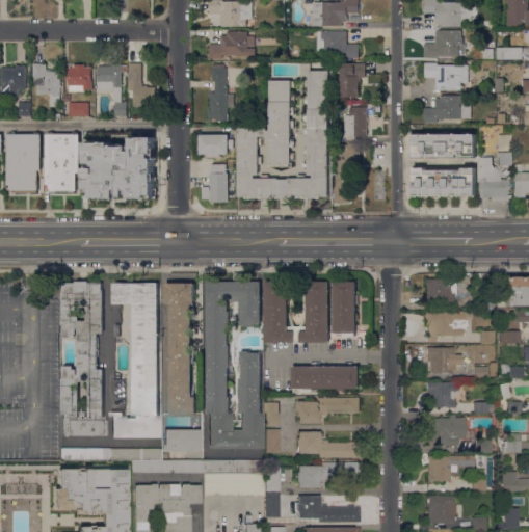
[(220,0),(220,1),(229,0),(249,0),(249,19),(244,19),(244,26),(218,26),(218,14),(207,14),(207,0),(220,0)]
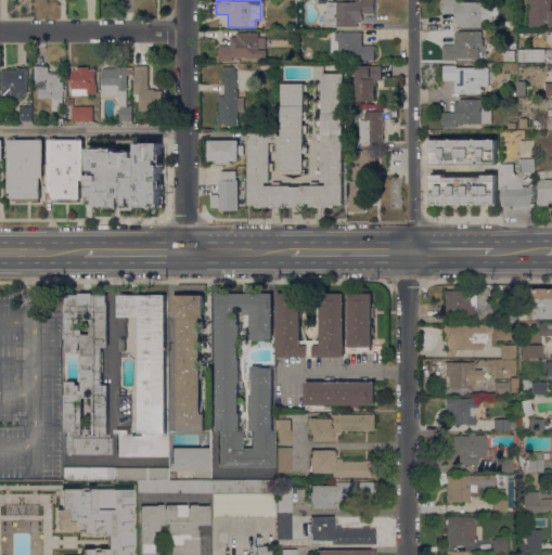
[(268,10),(269,0),(277,0),(277,10),(268,10)]
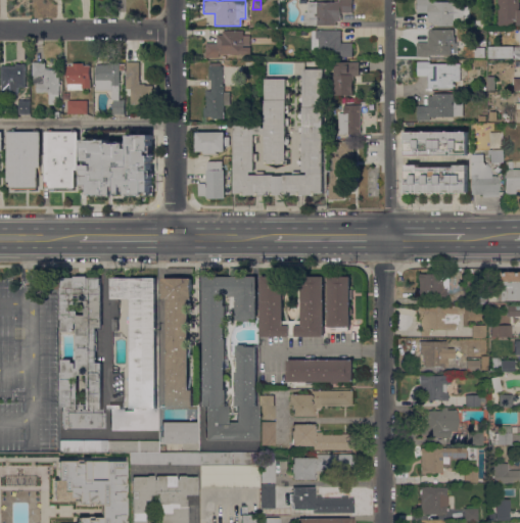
[(349,0),(349,12),(338,12),(338,20),(333,20),(333,25),(301,26),(301,12),(305,12),(305,1),(336,1),(336,0),(349,0)]
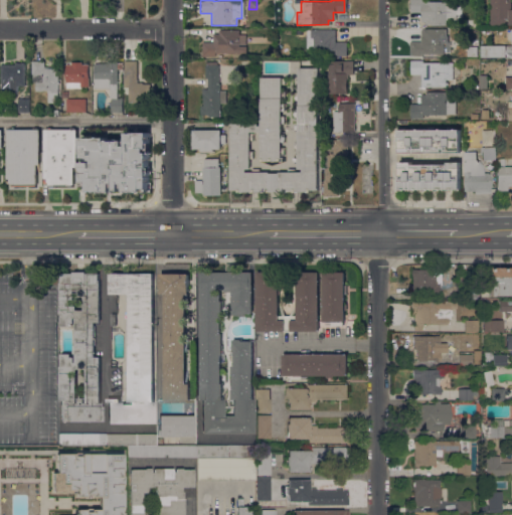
[(421,0),(421,1),(443,1),(454,1),(454,6),(460,6),(459,25),(453,25),(454,19),(445,19),(445,24),(443,24),(443,25),(430,25),(430,24),(423,24),(423,22),(419,22),(419,12),(408,12),(408,0),(421,0)]
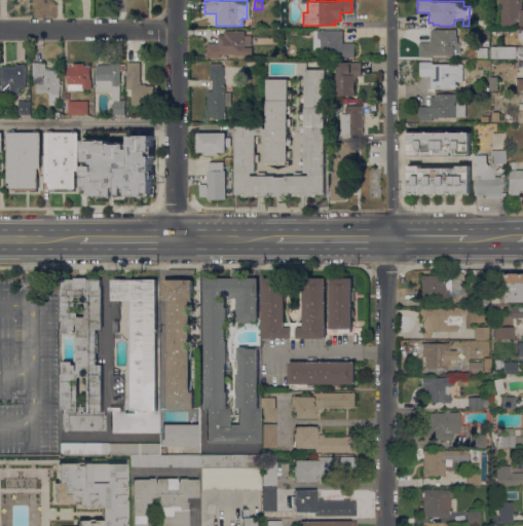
[(520,0),(520,9),(522,9),(522,26),(498,26),(498,0),(520,0)]
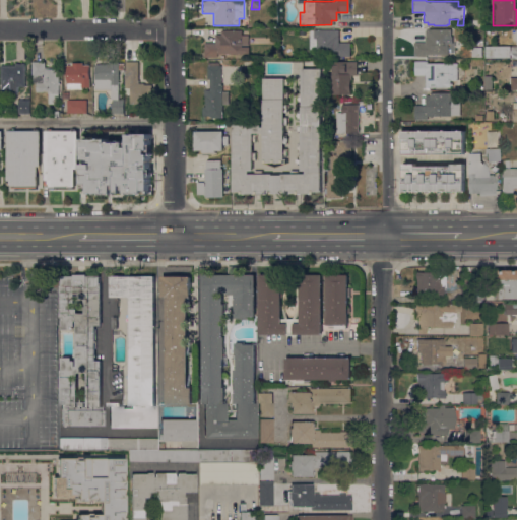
[(240,35),(246,35),(246,45),(240,45),(240,47),(247,47),(247,54),(215,54),(215,57),(202,57),(202,43),(213,43),(213,34),(219,34),(219,30),(240,29),(240,35)]
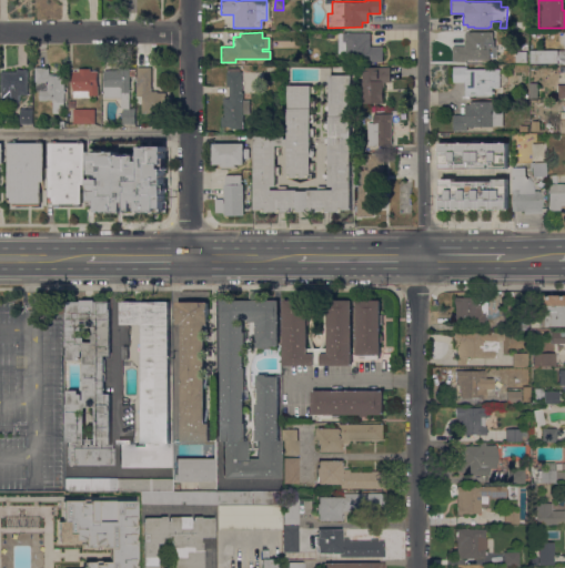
[(367,47),(380,46),(380,62),(365,62),(365,60),(344,60),(344,52),(335,52),(335,41),(340,41),(340,32),(367,32),(367,47)]
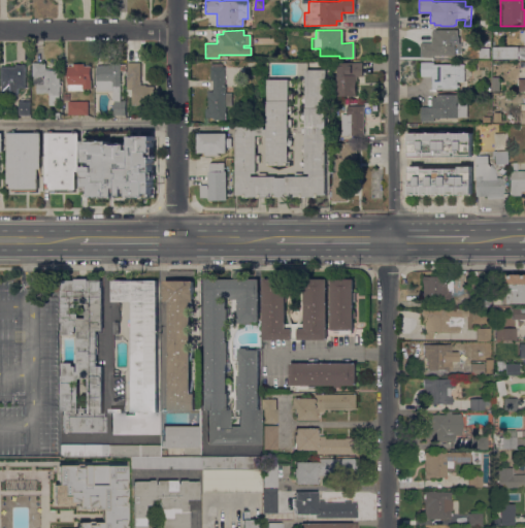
[(455,38),(452,39),(452,47),(462,47),(462,55),(431,55),(431,57),(418,57),(418,42),(429,42),(429,31),(432,31),(432,30),(455,30),(455,38)]
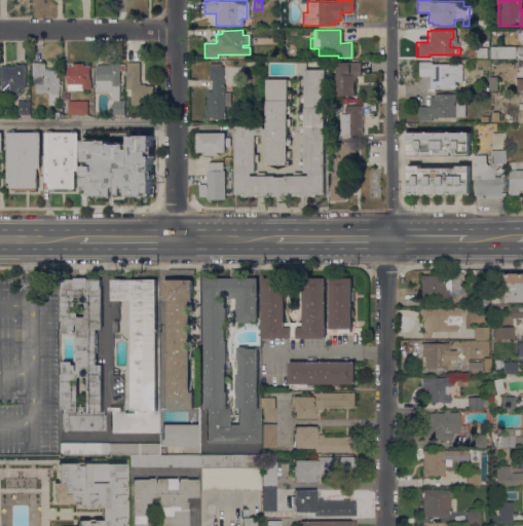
[(522,60),(514,60),(514,54),(511,54),(511,49),(514,49),(514,46),(522,46),(522,60)]
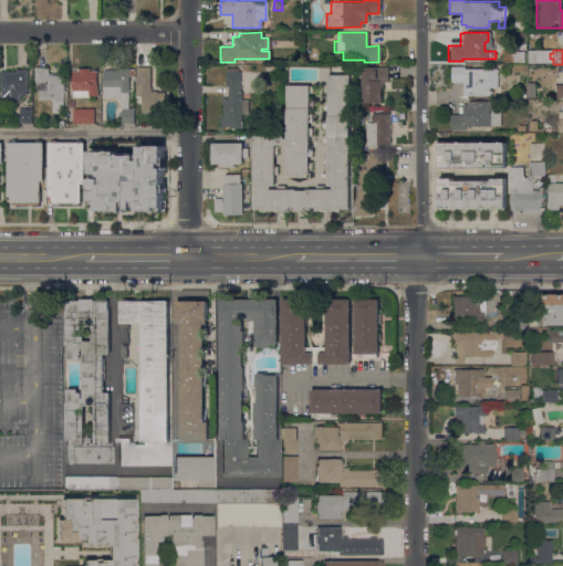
[(154,91),(154,92),(163,92),(163,113),(138,113),(138,103),(133,103),(133,81),(134,81),(134,66),(148,66),(148,67),(150,67),(150,70),(148,70),(148,91),(154,91)]
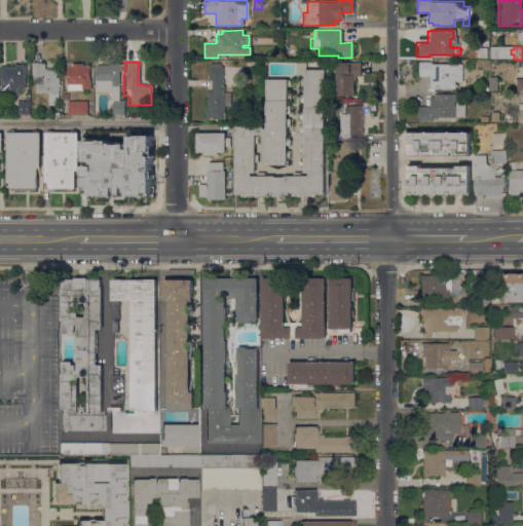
[(334,62),(359,63),(359,76),(353,76),(353,80),(352,80),(352,96),(334,96),(334,62)]
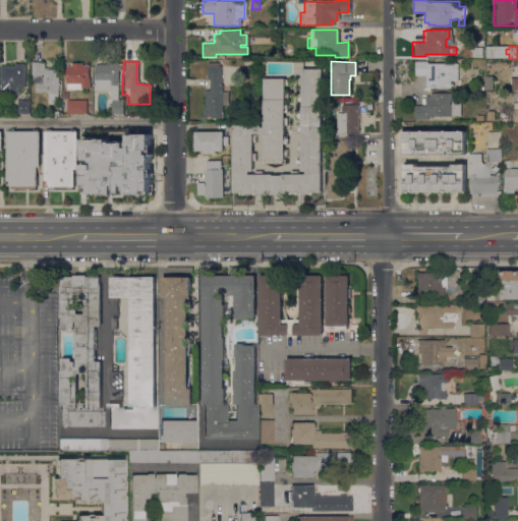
[(456,80),(449,80),(449,88),(424,88),(424,75),(413,75),(413,61),(425,61),(425,63),(456,63),(456,80)]
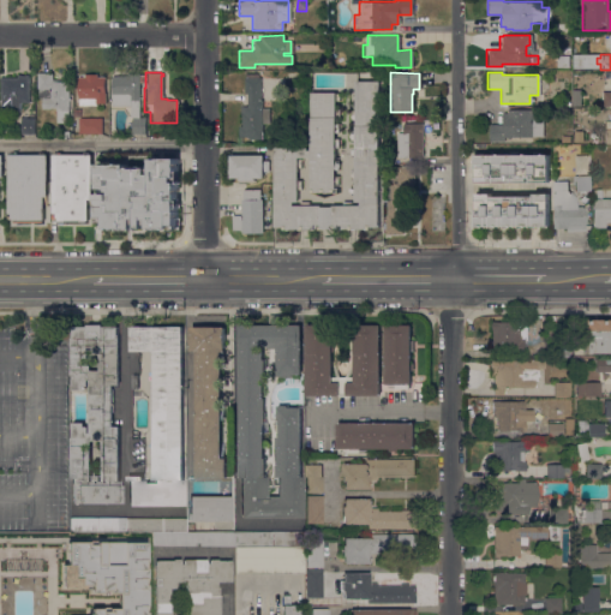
[(51,73),(51,79),(66,79),(66,97),(67,97),(67,101),(66,101),(66,108),(65,108),(65,111),(55,111),(55,108),(49,108),(40,108),(40,99),(36,99),(36,89),(35,89),(35,73),(51,73)]
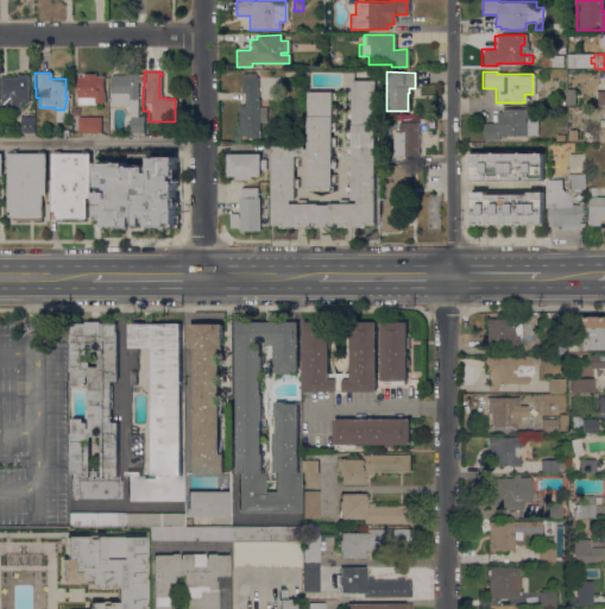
[(93,102),(93,105),(75,105),(75,76),(80,76),(80,73),(94,73),(94,77),(102,77),(102,93),(102,102),(93,102)]
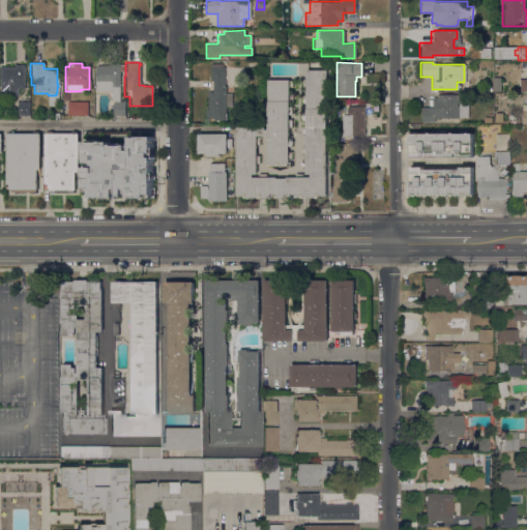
[(94,91),(94,64),(108,64),(108,63),(119,63),(119,92),(118,92),(118,101),(124,101),(124,115),(112,115),(112,101),(111,101),(111,91),(94,91)]
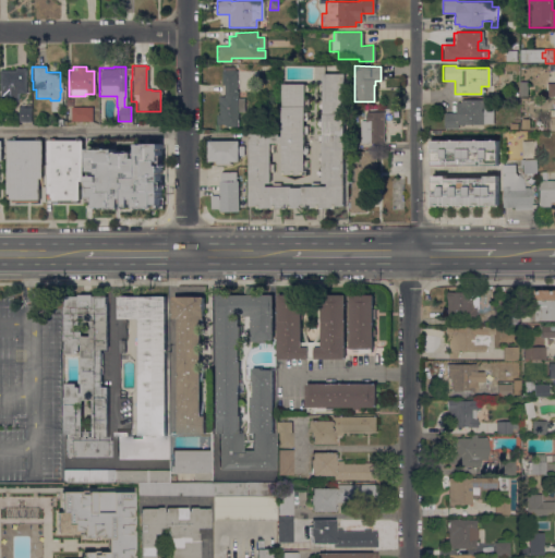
[(218,114),(218,104),(217,104),(217,97),(220,97),(220,96),(222,96),(222,85),(220,85),(220,77),(221,77),(221,67),(232,67),(232,70),(234,70),(234,91),(236,91),(236,98),(242,98),(242,112),(237,112),(237,126),(225,126),(225,124),(215,124),(215,114),(218,114)]
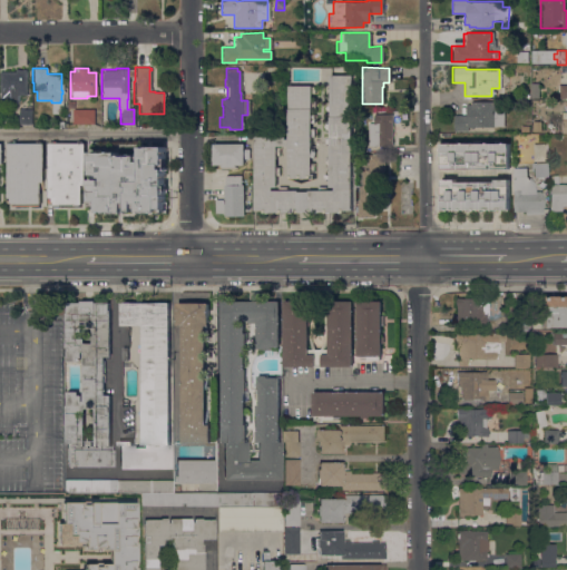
[(13,71),(13,69),(25,69),(25,71),(25,95),(17,95),(17,102),(0,102),(0,71),(13,71)]
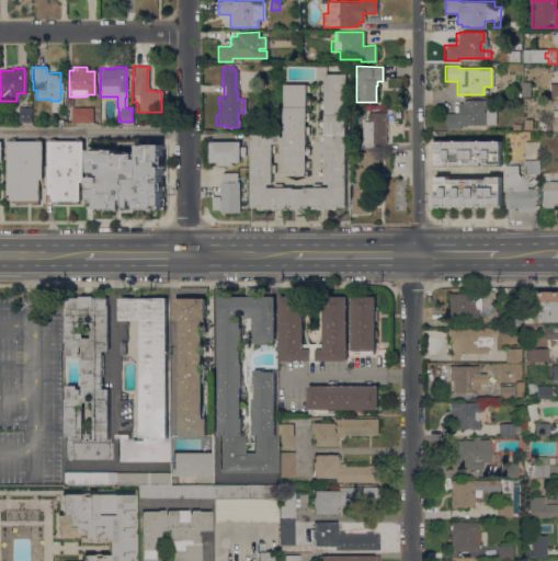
[(305,86),(308,86),(308,92),(305,92),(305,100),(308,100),(307,106),(305,106),(305,113),(308,113),(308,122),(305,122),(305,127),(308,127),(308,135),(305,135),(305,147),(308,147),(308,156),(305,156),(305,160),(308,160),(308,169),(305,169),(305,173),(304,173),(304,175),(283,175),(283,173),(282,173),(282,144),(274,144),(274,153),(271,153),(271,164),(274,164),(274,173),(271,173),(271,184),(266,184),(266,187),(273,187),(273,184),(282,184),(282,187),(292,187),(292,189),(302,189),(302,187),(312,187),(312,184),(320,184),(320,187),(327,187),(327,184),(322,184),(322,178),(319,178),(319,168),(322,168),(322,163),(319,163),(319,155),(322,155),(322,142),(319,142),(319,134),(322,134),(322,128),(319,128),(319,119),(322,119),(322,110),(319,110),(319,101),(322,101),(322,93),(319,93),(319,84),(322,84),(322,73),(344,75),(344,115),(344,207),(337,207),(337,209),(257,209),(257,207),(249,207),(250,135),(280,135),(280,137),(282,137),(282,84),(305,84),(305,86)]
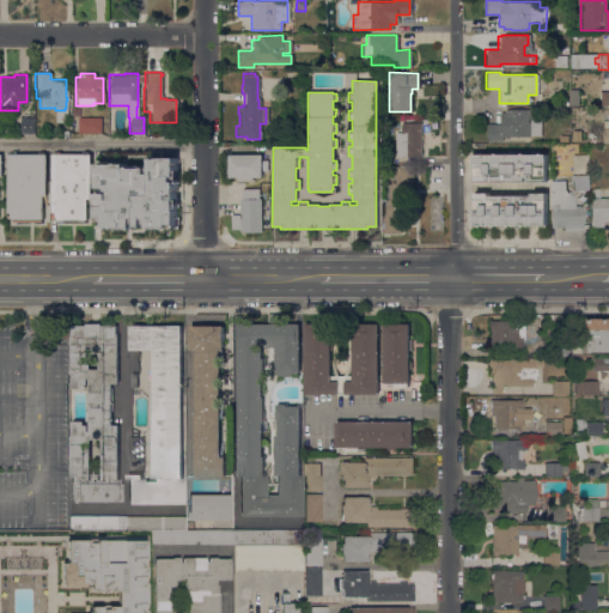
[(608,105),(600,105),(600,99),(597,99),(597,91),(608,91),(608,105)]
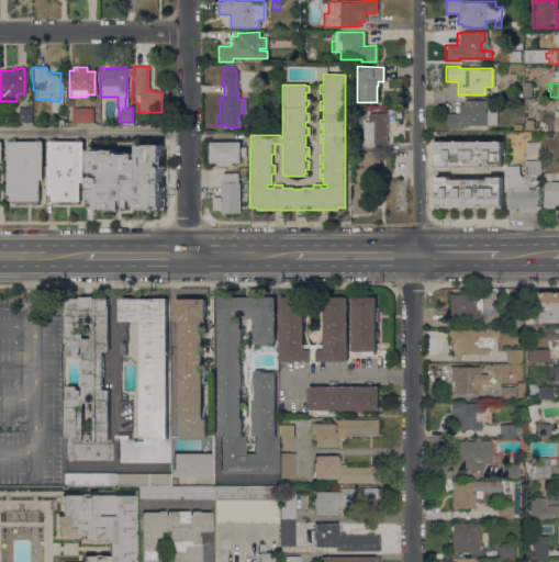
[(446,114),(458,113),(458,103),(461,103),(461,101),(485,100),(485,104),(494,104),(495,125),(459,125),(459,128),(446,130),(446,114)]
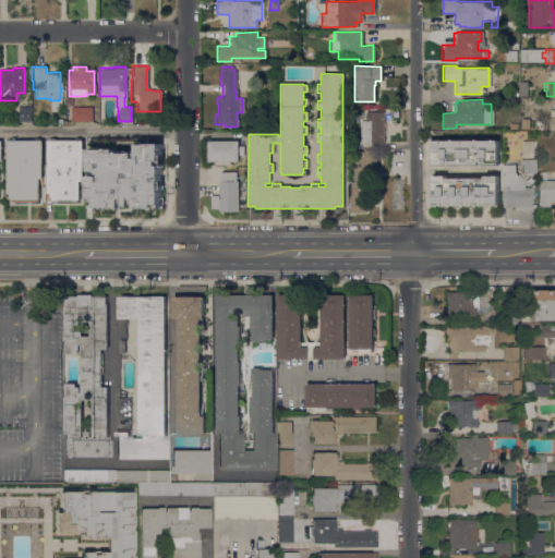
[(29,122),(17,121),(17,107),(29,107),(29,122)]
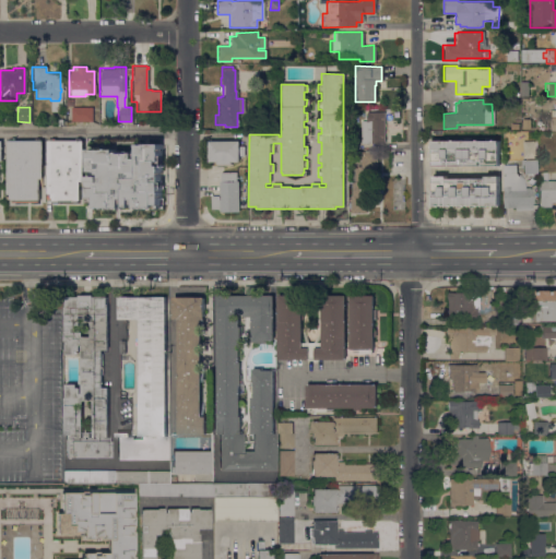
[(69,121),(70,107),(91,107),(91,121),(69,121)]
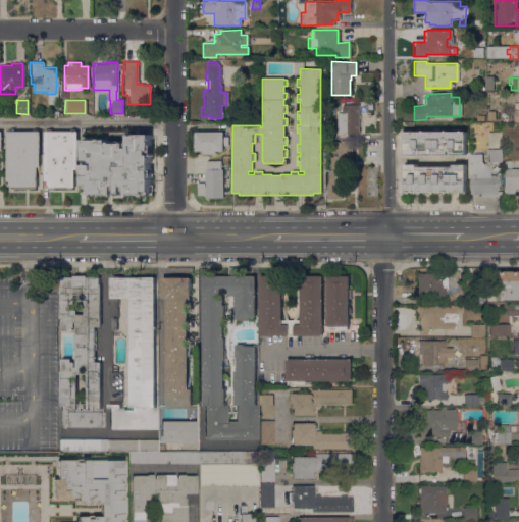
[(335,134),(335,113),(341,113),(341,105),(357,104),(358,134),(335,134)]
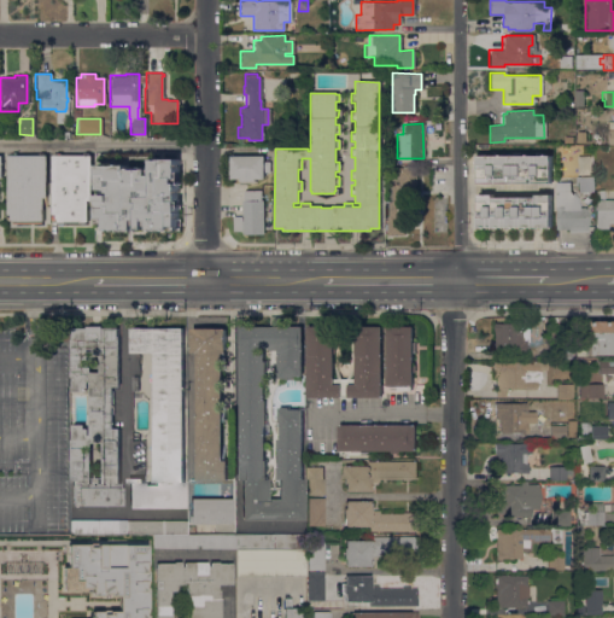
[(179,126),(179,138),(168,138),(168,132),(163,132),(163,126),(179,126)]
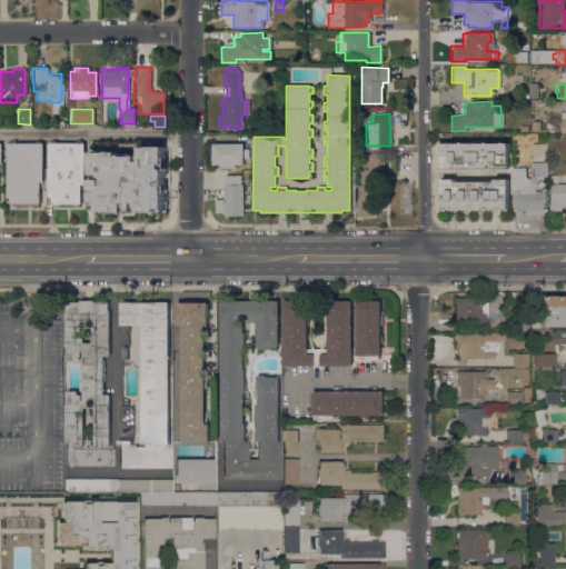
[(555,131),(565,131),(565,119),(556,119),(555,131)]
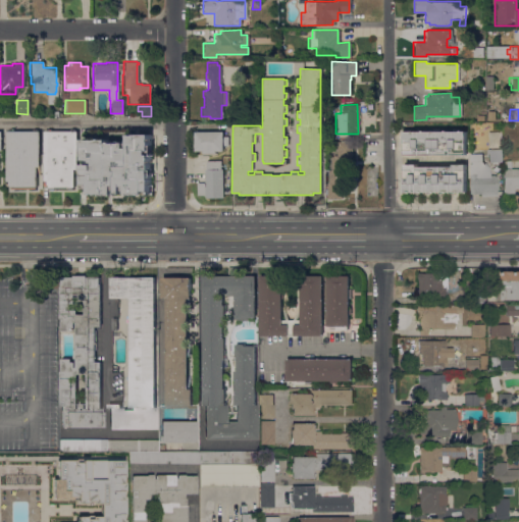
[(485,111),(492,111),(494,120),(485,120),(485,111)]
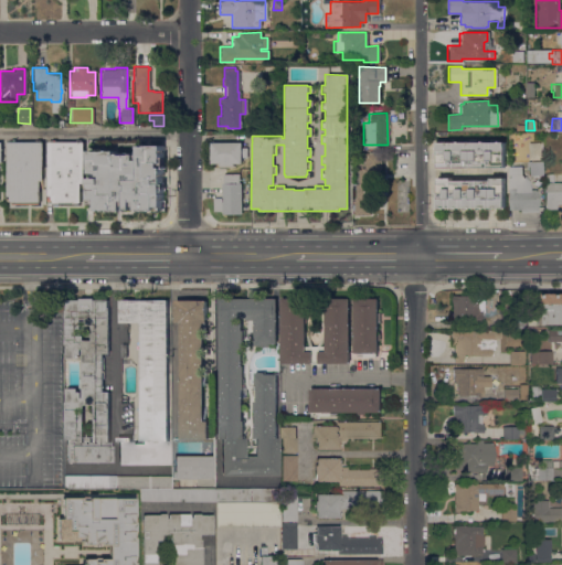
[(6,142),(9,142),(9,140),(13,140),(13,142),(34,142),(34,140),(39,140),(39,142),(42,142),(42,181),(39,181),(39,204),(12,204),(12,201),(9,201),(9,195),(6,195),(6,142)]
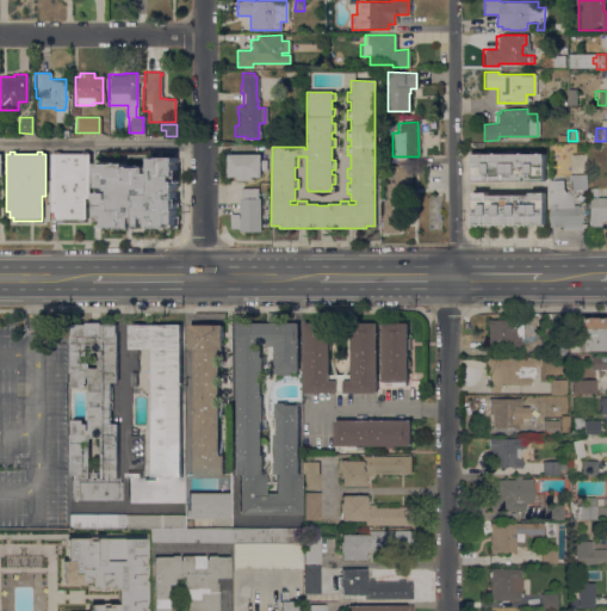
[(88,198),(85,198),(85,221),(79,221),(79,220),(68,220),(68,222),(62,222),(62,221),(56,221),(56,216),(54,216),(54,211),(50,211),(50,154),(53,154),(53,152),(59,152),(59,154),(81,154),(81,152),(86,152),(86,154),(88,154),(88,198)]
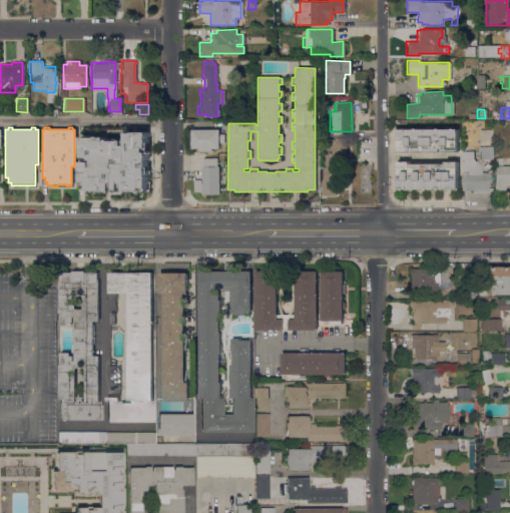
[(396,150),(394,150),(394,144),(396,144),(396,139),(394,139),(394,127),(401,127),(401,129),(417,129),(417,127),(422,127),(422,129),(430,129),(430,127),(435,127),(435,129),(445,129),(445,127),(450,127),(450,129),(456,129),(456,152),(396,152),(396,150)]
